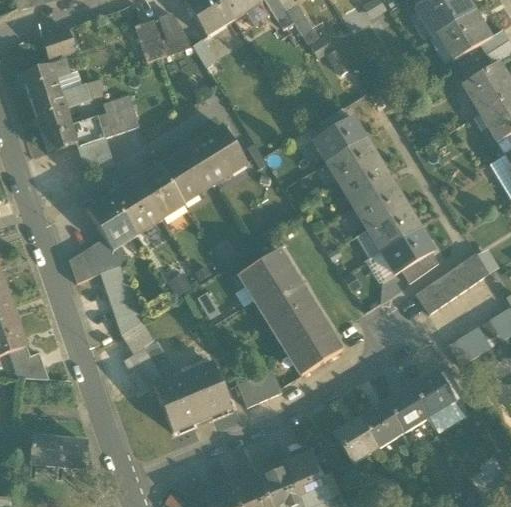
[(231,14),(221,0),(183,0),(206,37),(208,36),(204,31),(231,14)]
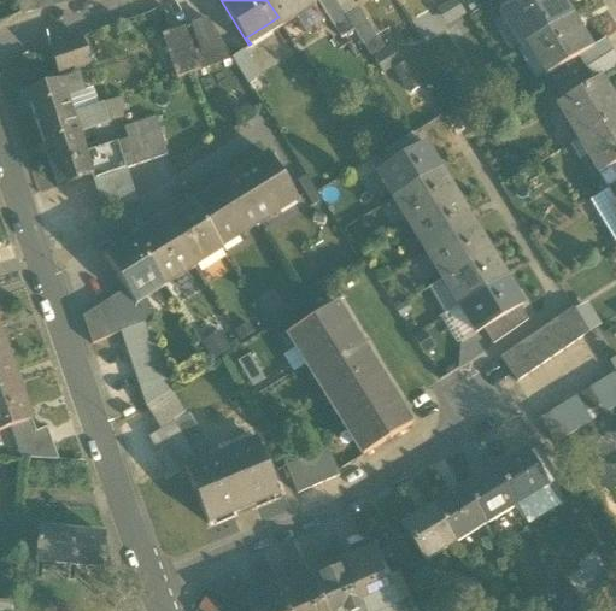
[(267,0),(279,17),(292,9),(305,0),(267,0)]
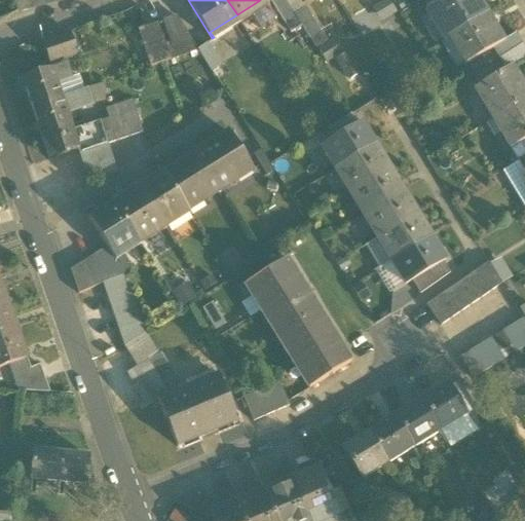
[(269,2),(267,0),(260,0),(249,7),(260,25),(276,14),(268,3),(269,2)]
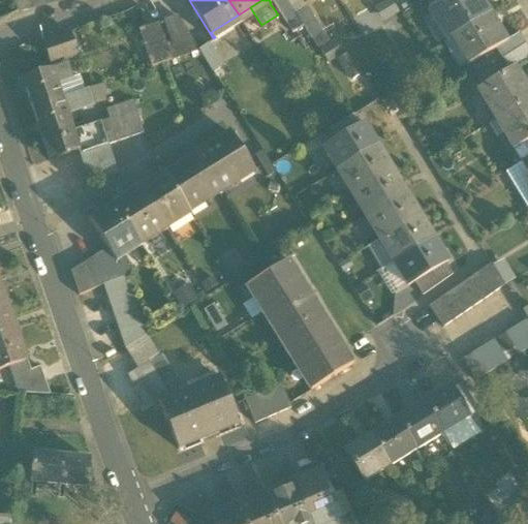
[(273,0),(284,18),(296,10),(288,0),(273,0)]
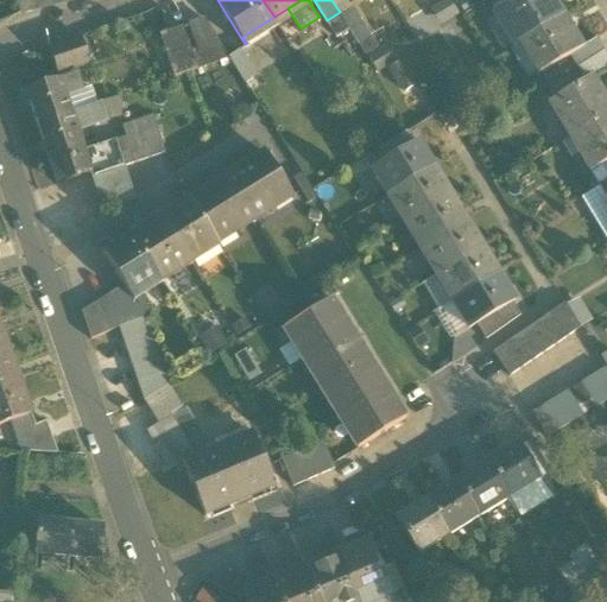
[(332,0),(340,12),(352,5),(349,0),(332,0)]
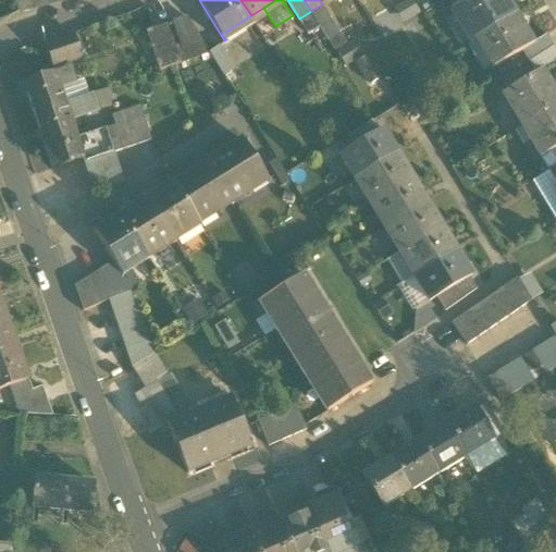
[(420,10),(414,0),(400,0),(395,3),(405,20),(420,10)]
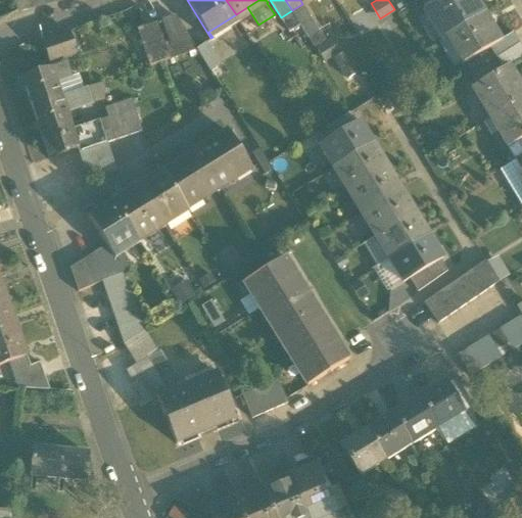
[(441,37),(451,31),(483,11),(476,0),(440,0),(425,9),(441,37)]
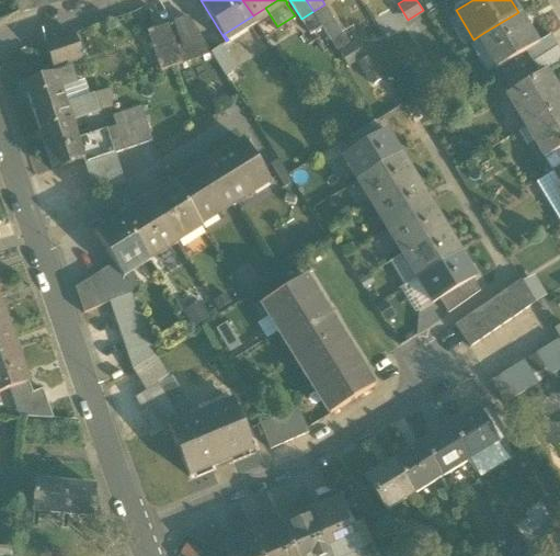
[(324,4),(313,11),(321,24),(330,38),(341,32),(324,4)]
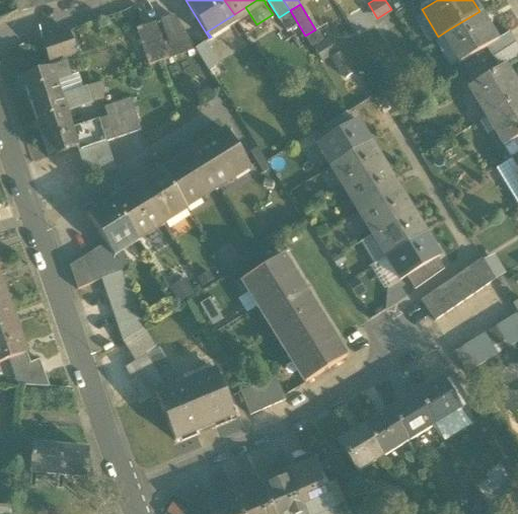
[(297,22),(290,10),(279,17),(287,29),(297,22)]
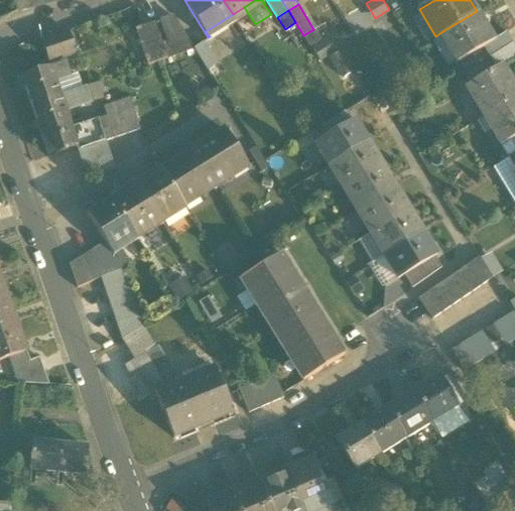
[(493,38),(477,11),(444,30),(460,56),(462,57),(473,50),(493,38)]
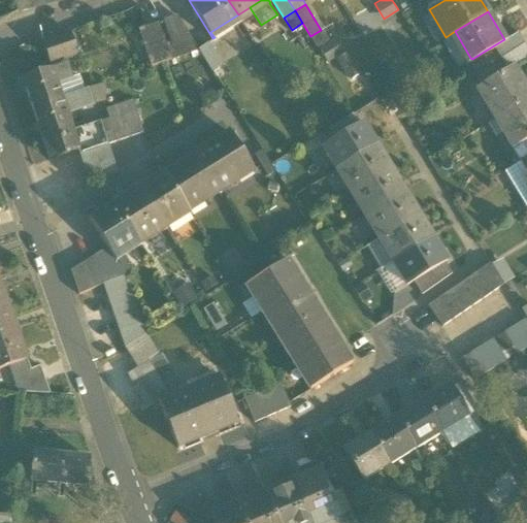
[(177,12),(164,17),(172,39),(166,41),(159,19),(138,26),(152,64),(199,46),(177,12)]
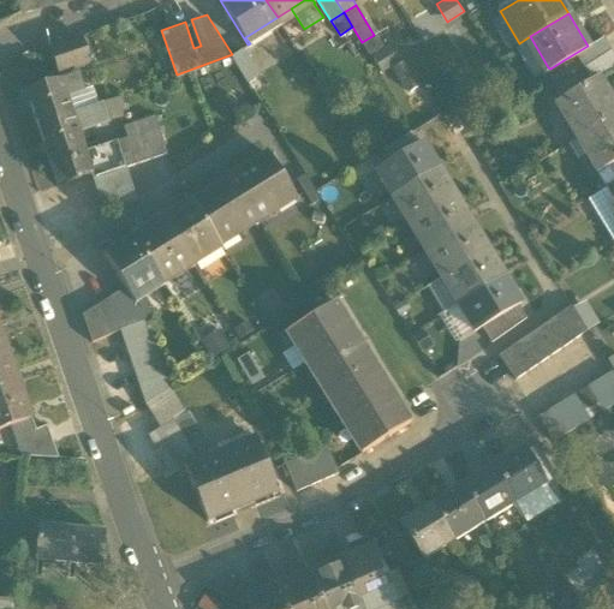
[(245,37),(250,43),(281,24),(278,17),(245,37)]
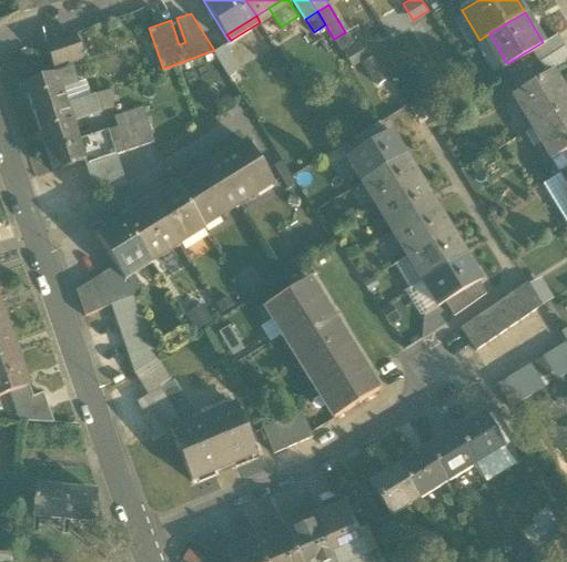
[(345,32),(334,39),(341,49),(354,40),(347,31),(345,32)]
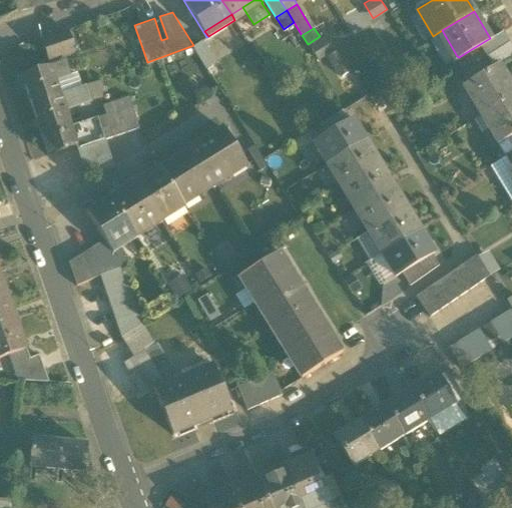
[(57,33),(64,53),(75,49),(68,29),(57,33)]
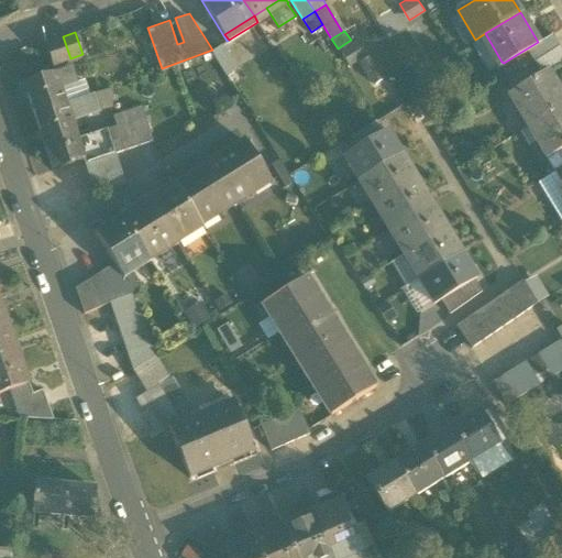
[(516,55),(524,66),(561,44),(554,32),(538,42),(516,55)]
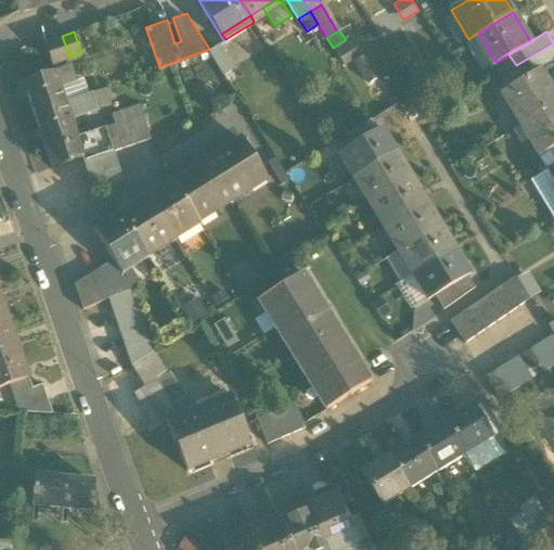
[(478,33),(468,39),(465,41),(481,68),(494,61),(478,33)]
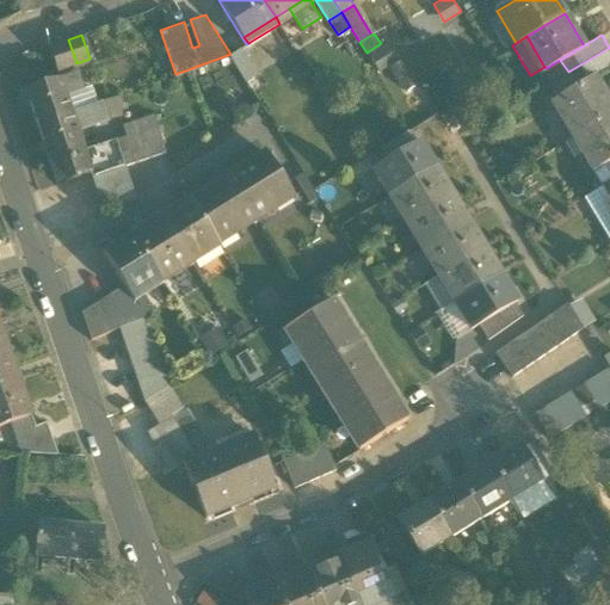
[(49,45),(59,69),(76,63),(68,39),(49,45)]
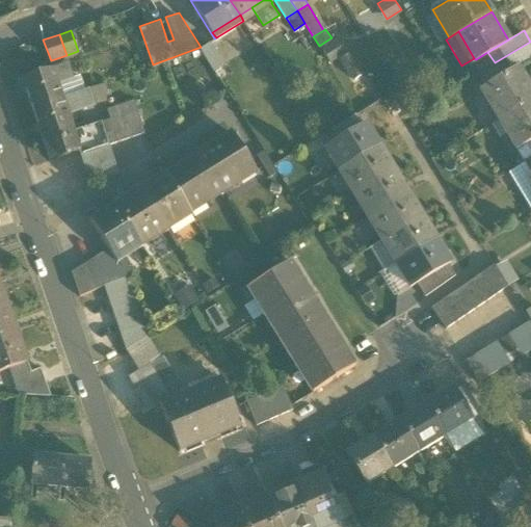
[(338,36),(322,46),(330,60),(346,50),(338,36)]
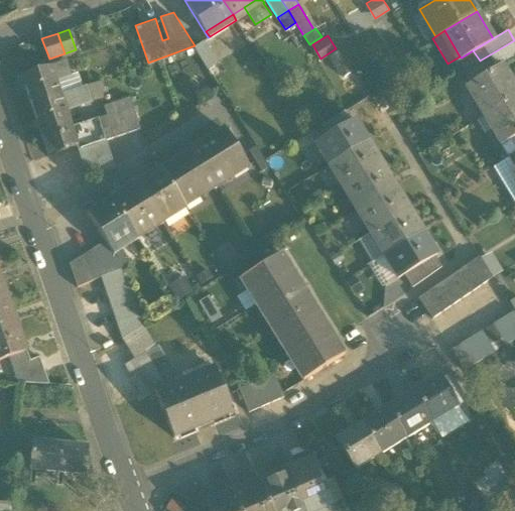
[(195,45),(208,67),(218,59),(206,39),(195,45)]
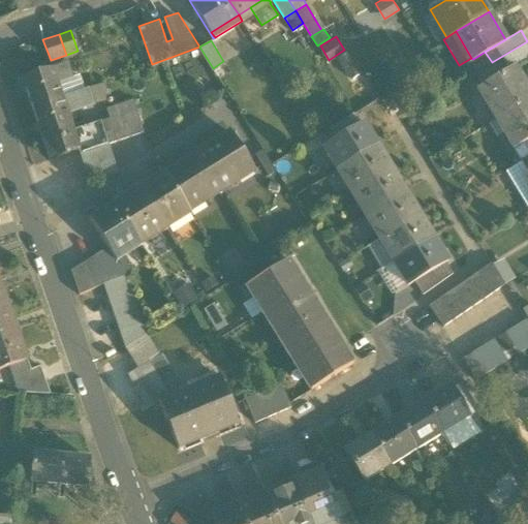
[(527,41),(492,62),(499,74),(513,66),(527,57),(527,41)]
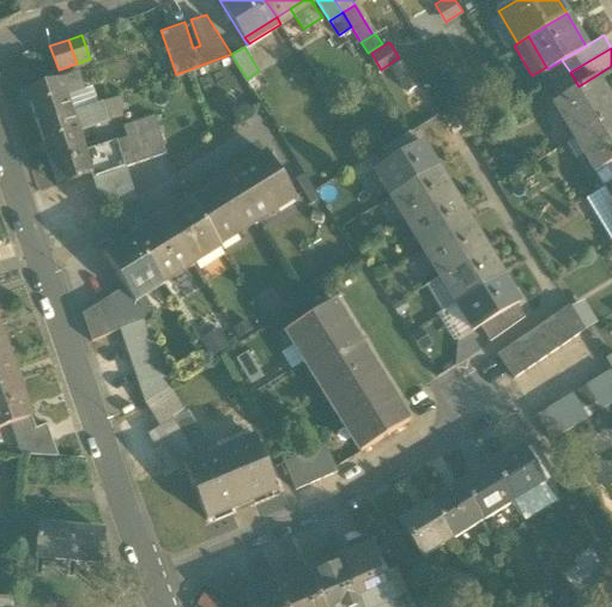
[(403,59),(392,65),(407,89),(417,83),(403,59)]
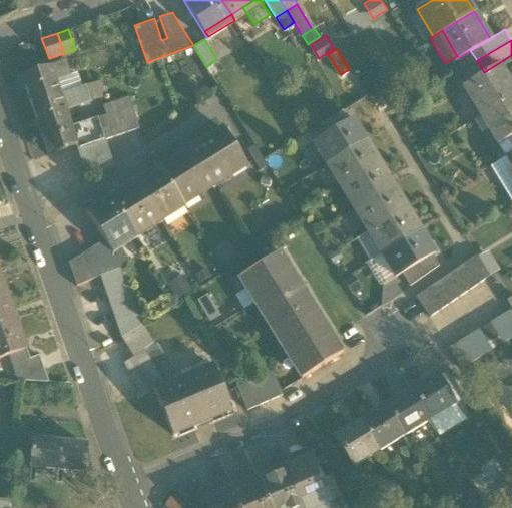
[(51,63),(56,77),(70,72),(65,58),(51,63)]
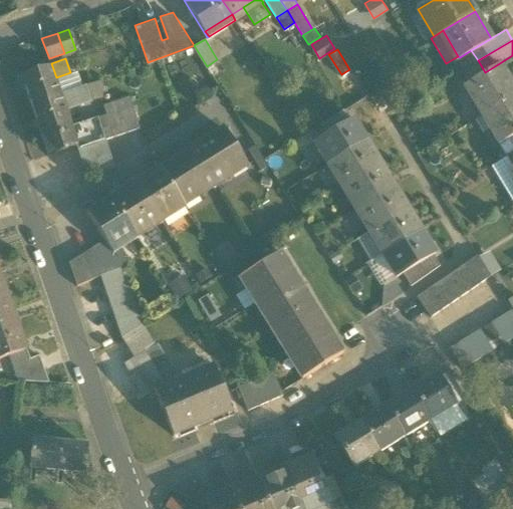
[(20,73),(30,101),(61,91),(56,77),(51,63),(20,73)]
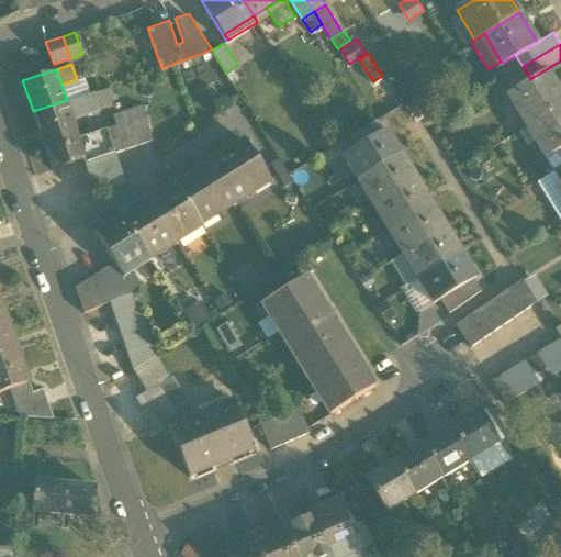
[(523,108),(531,122),(560,103),(560,96),(545,70),(530,79),(507,93),(518,111),(523,108)]
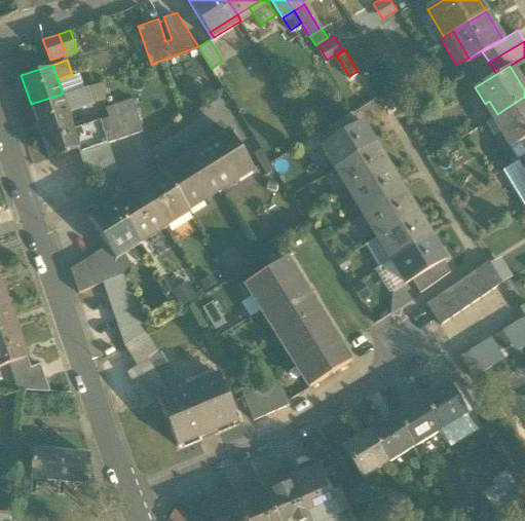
[(79,72),(72,74),(58,79),(63,94),(83,86),(79,72)]
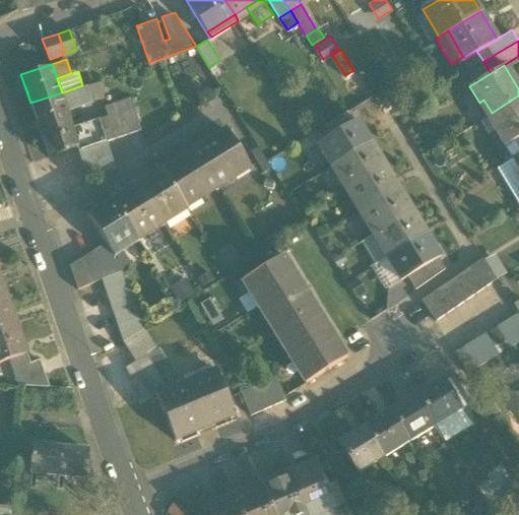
[(103,78),(87,83),(93,100),(108,94),(103,78)]
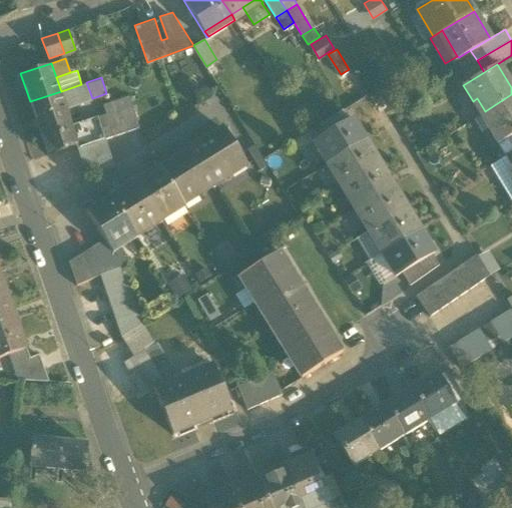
[(81,84),(61,91),(66,107),(92,98),(86,82),(81,84)]
